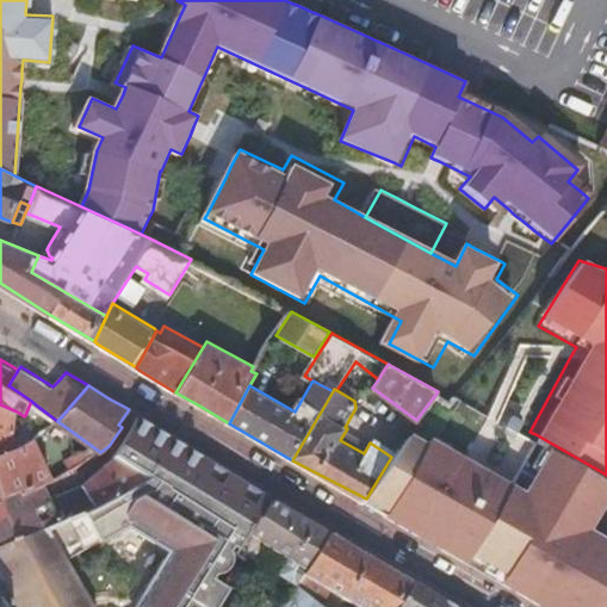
[(38,407),(31,401),(25,415),(33,420),(38,407)]
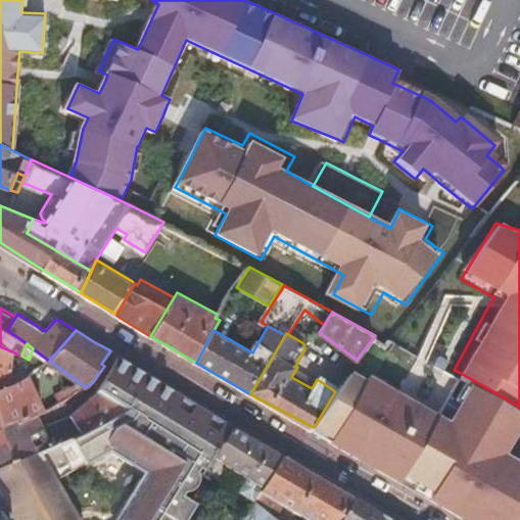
[(0,388),(18,381),(16,375),(11,374),(14,352),(0,346),(0,388)]
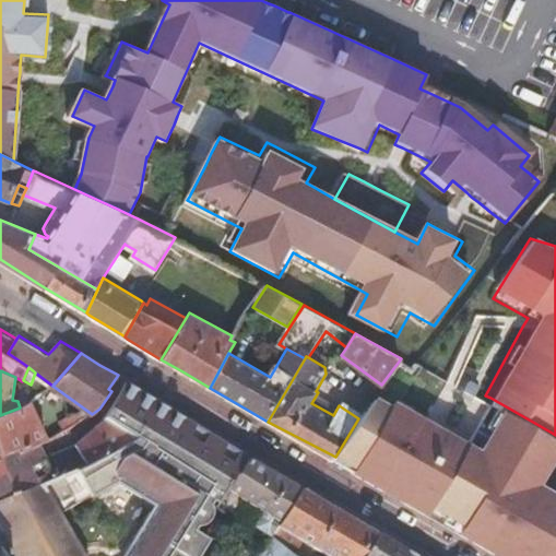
[(118,375),(108,389),(111,391),(99,409),(107,413),(127,380),(122,377),(118,375)]
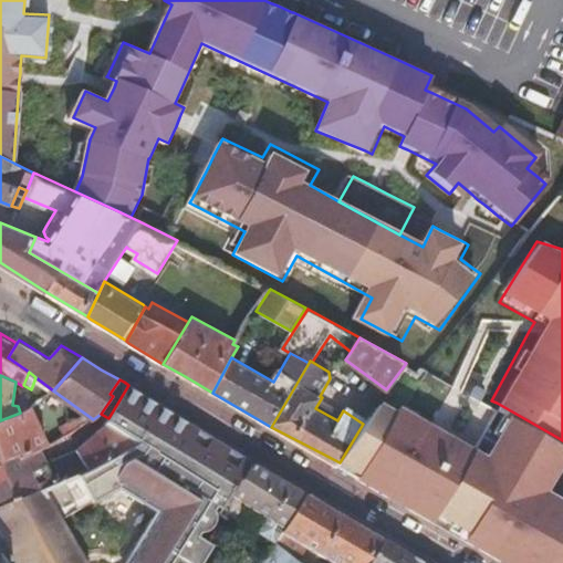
[(106,423),(138,441),(176,465),(200,429),(201,428),(128,385),(108,418),(106,423)]
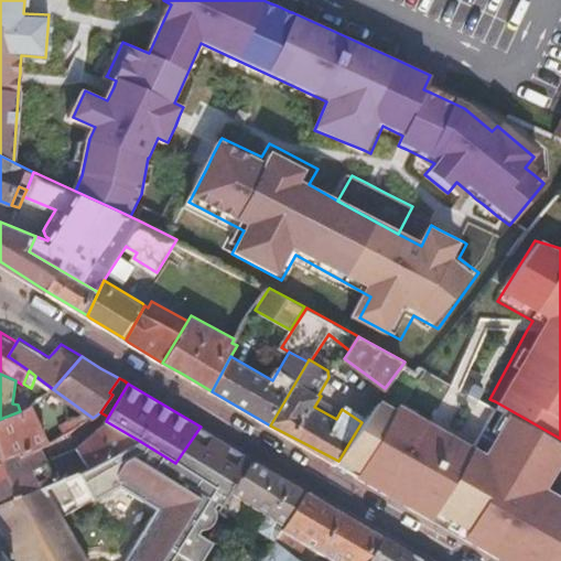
[(321,396),(314,407),(336,419),(342,409),(321,396)]
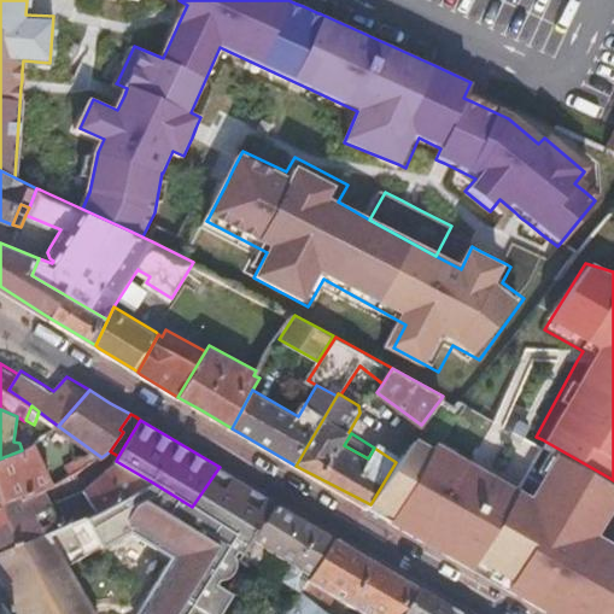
[(410,438),(396,462),(370,504),(379,509),(392,516),(431,450),(410,438)]
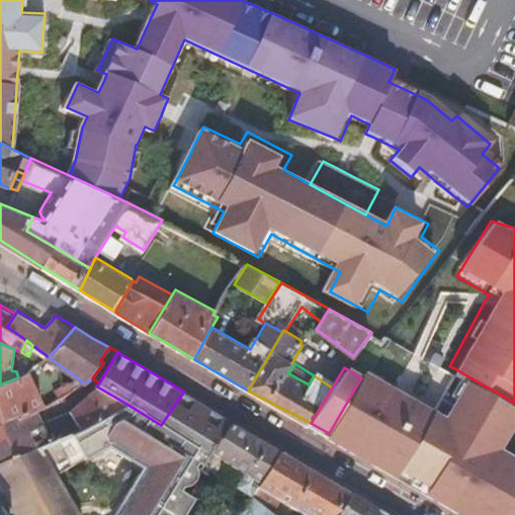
[(454,507),(469,514),(475,514),(508,451),(514,438),(514,403),(511,401),(454,368),(451,373),(433,407),(402,389),(397,387),(372,372),(366,369),(361,377),(329,433),(368,456),(454,507)]
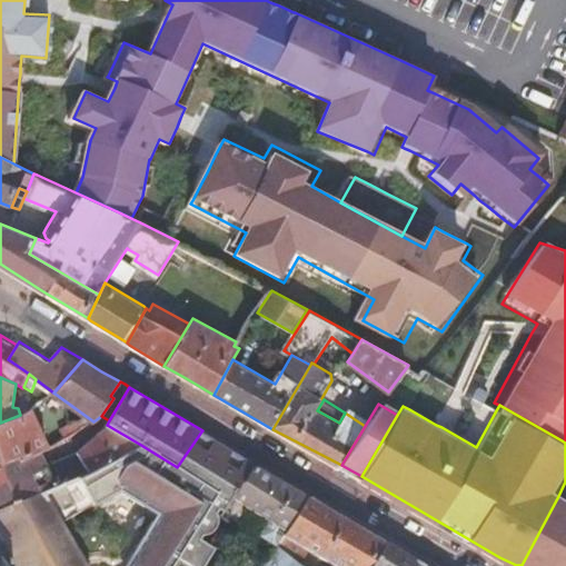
[(0,423),(0,464),(42,448),(50,445),(33,409),(20,415),(0,423)]
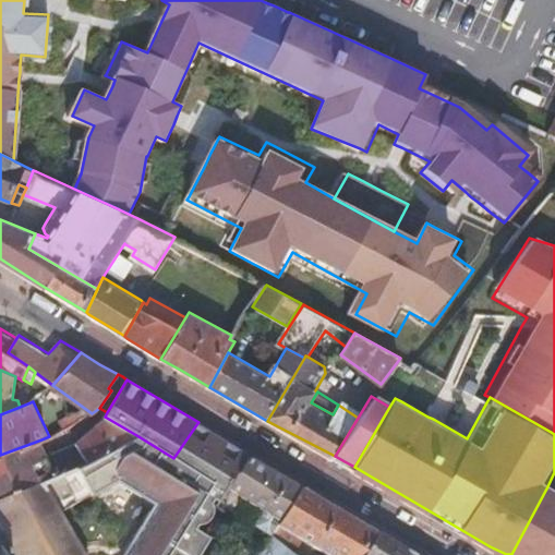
[(62,419),(67,427),(76,422),(72,414),(62,419)]
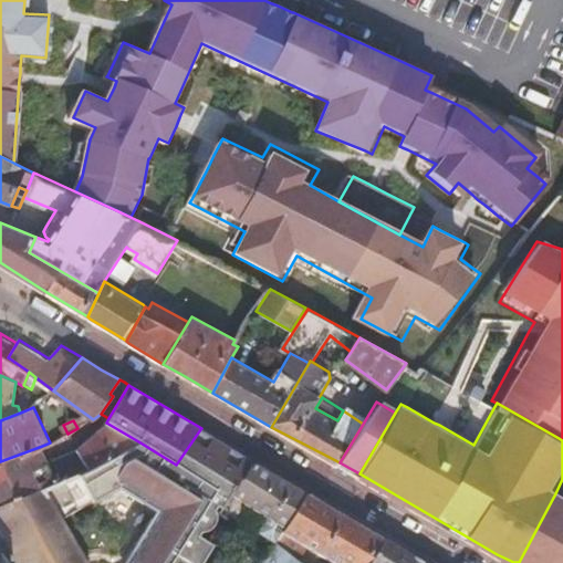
[(77,448),(89,468),(138,441),(106,423),(77,448)]
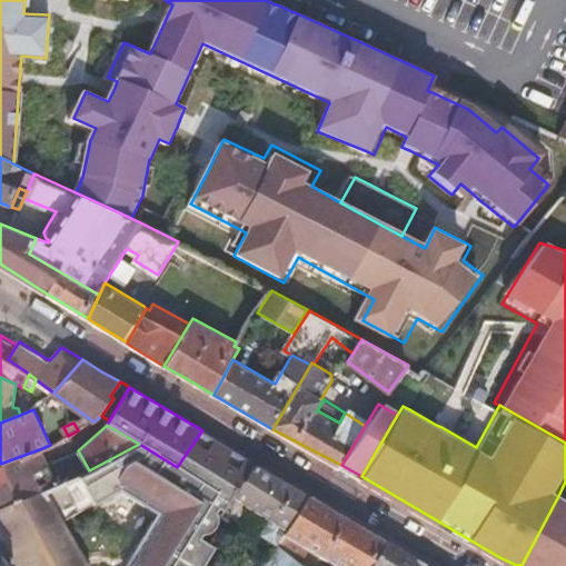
[(177,467),(232,499),(235,495),(255,464),(201,432),(177,467)]
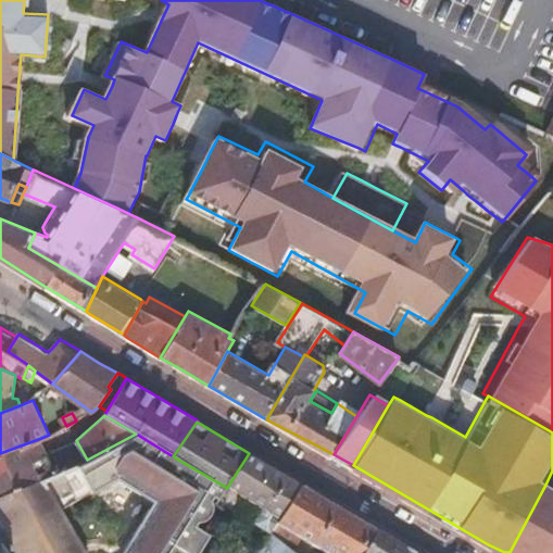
[(227,488),(173,456),(136,434),(87,460),(72,467),(0,495),(0,517),(7,529),(15,544),(19,552),(88,552),(73,526),(61,506),(98,491),(123,481),(134,488),(154,500),(120,552),(199,552),(211,537),(197,527),(199,524),(202,524),(204,524),(208,523),(211,520),(213,518),(214,517),(215,514),(215,508),(215,506),(213,502),(215,499),(218,501),(227,488)]
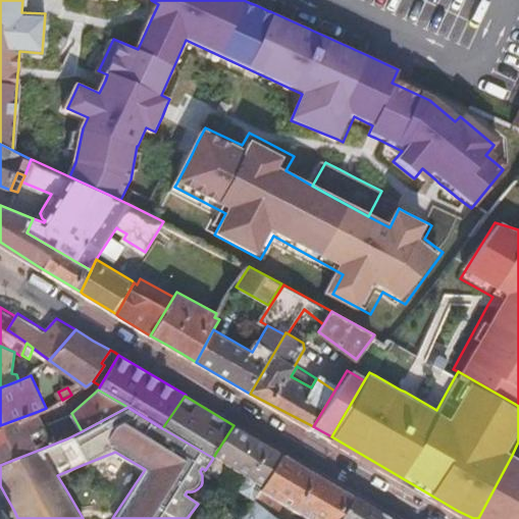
[(43,423),(39,411),(0,425),(0,465),(67,438),(82,431),(71,413),(43,423)]
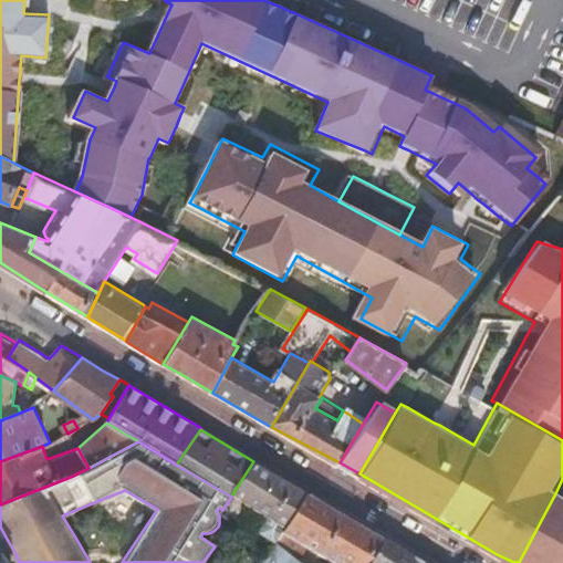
[(310,493),(253,461),(233,492),(244,499),(271,515),(289,525),(310,493)]
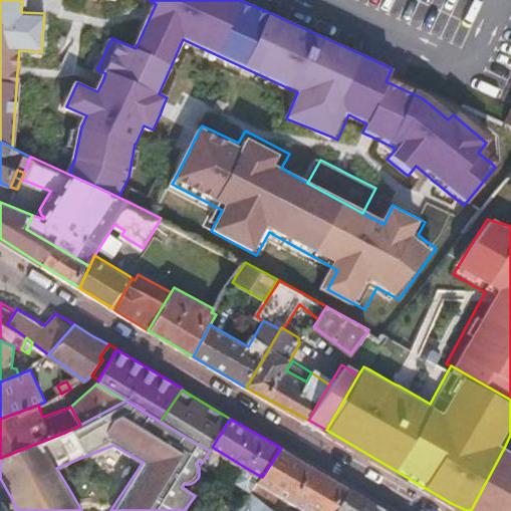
[(202,463),(200,464),(209,471),(222,453),(212,447),(210,451),(202,463)]
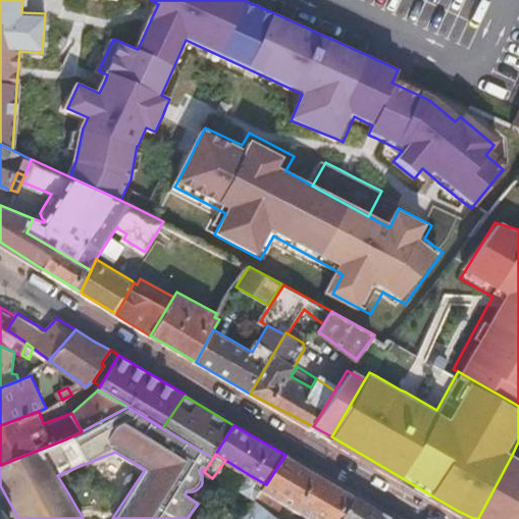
[(335,518),(353,494),(286,455),(266,484),(262,489),(313,518),(312,518),(281,518),(255,499),(250,507),(239,517),(241,518),(335,518)]
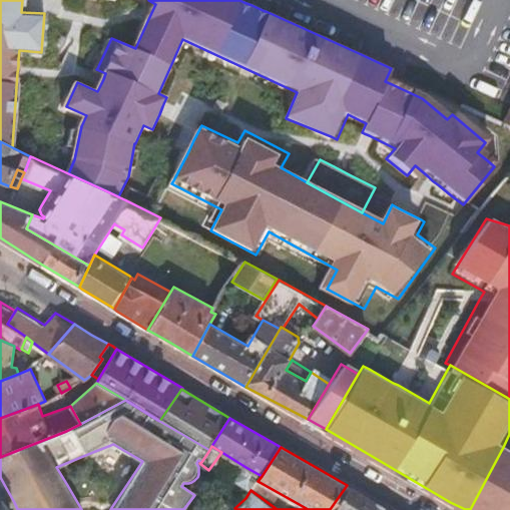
[(509,450),(503,447),(470,509),(509,509),(509,450)]
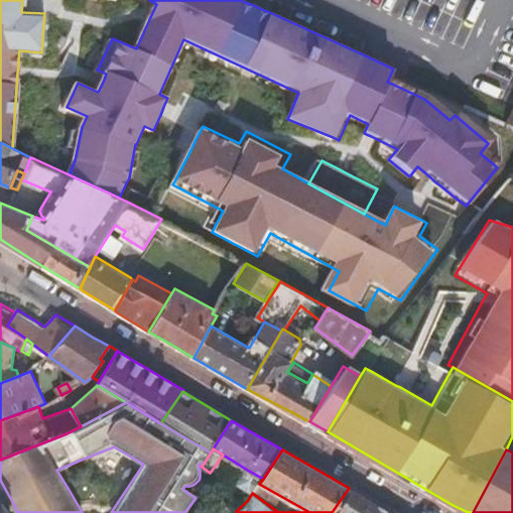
[(263,479),(247,470),(239,482),(254,491),(259,484),(263,479)]
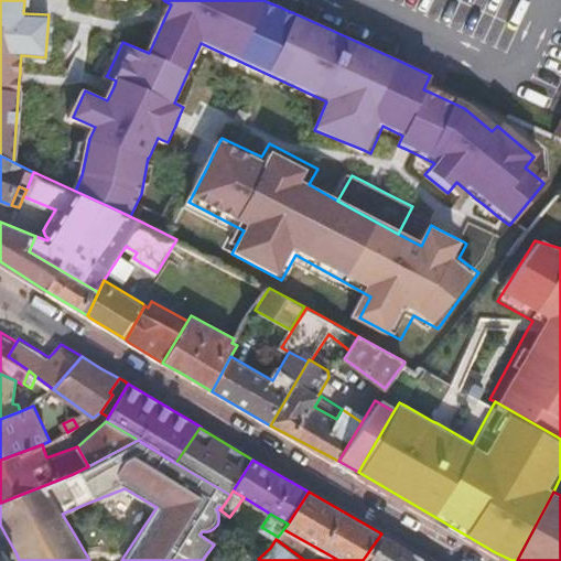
[(428,560),(381,533),(363,560),(428,560)]
